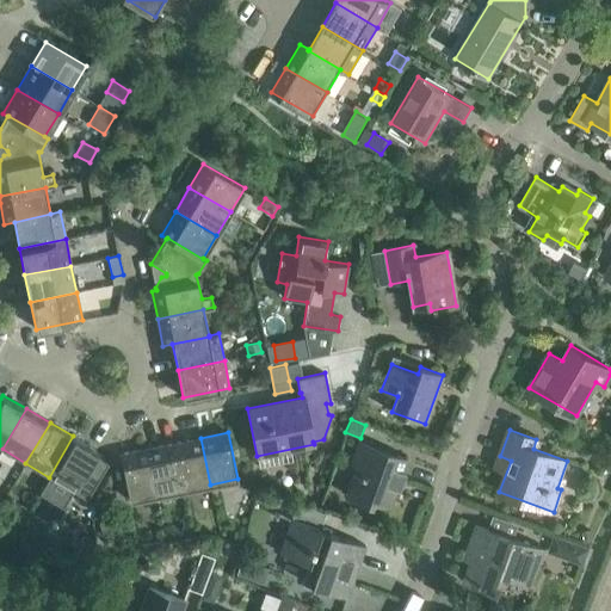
[(49,477),(39,493),(63,507),(73,491),(87,499),(109,463),(94,455),(97,450),(73,436),(49,477)]
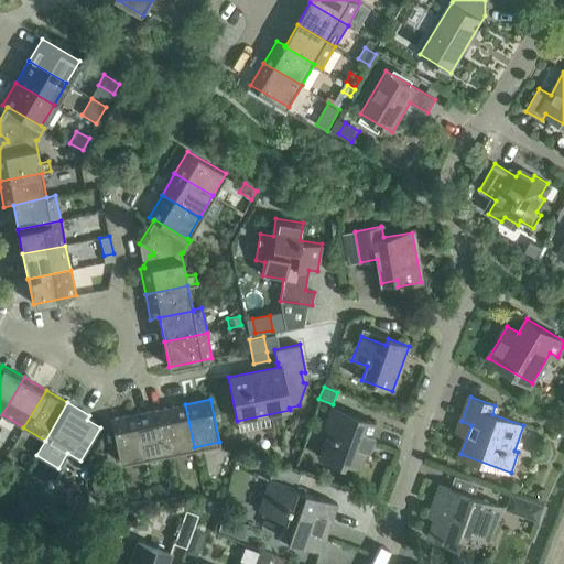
[(161,409),(170,452),(194,447),(185,404),(161,409)]
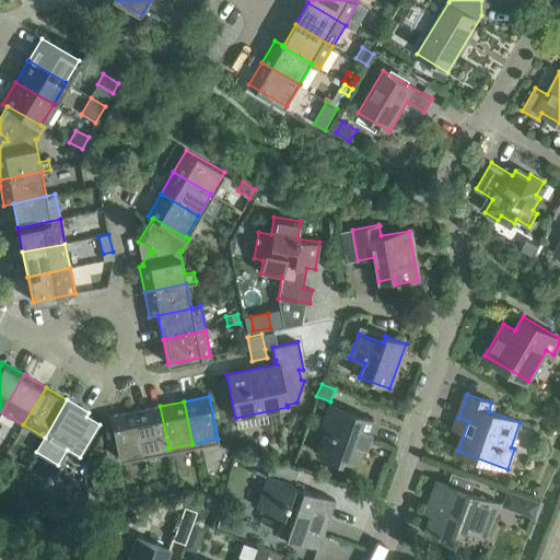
[(365,447),(371,432),(369,431),(372,420),(329,405),(321,429),(325,431),(317,454),(340,463),(341,458),(357,464),(363,447),(365,447)]
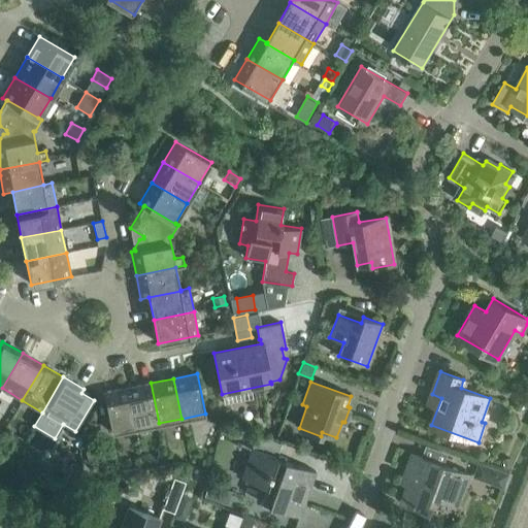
[(127,388),(135,428),(159,423),(151,383),(127,388)]
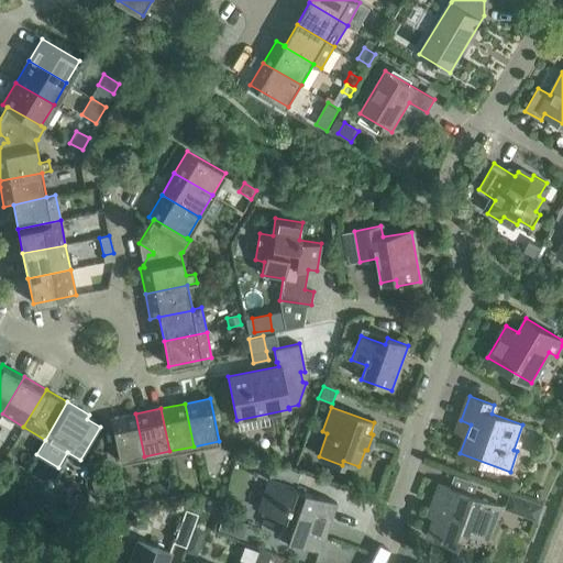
[(111,418),(119,461),(144,456),(135,414),(111,418)]
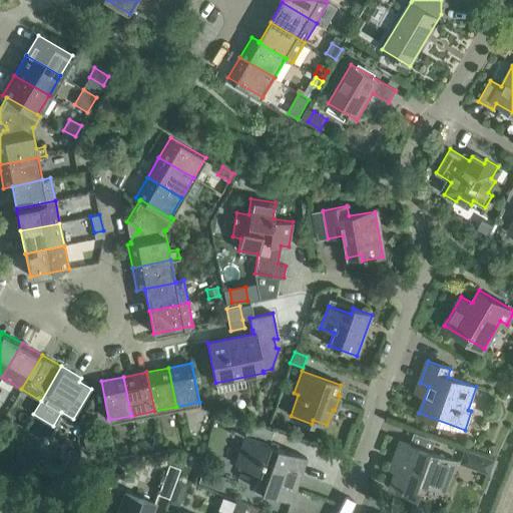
[(11,419),(6,428),(18,435),(22,426),(11,419)]
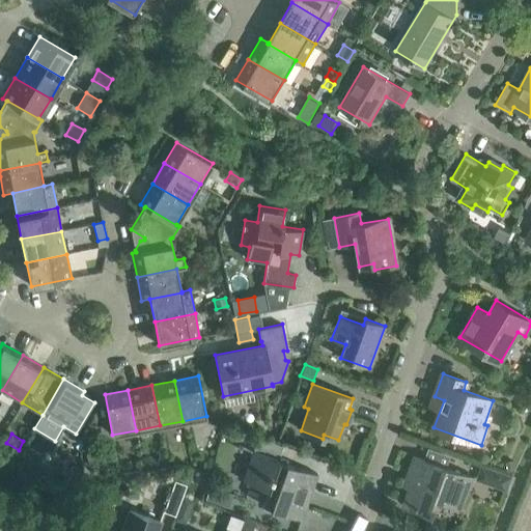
[(259,438),(254,451),(278,459),(283,446),(259,438)]
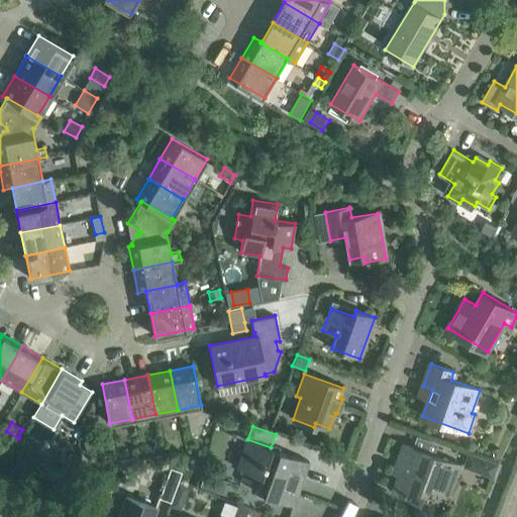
[(99,437),(84,440),(87,453),(102,450),(99,437)]
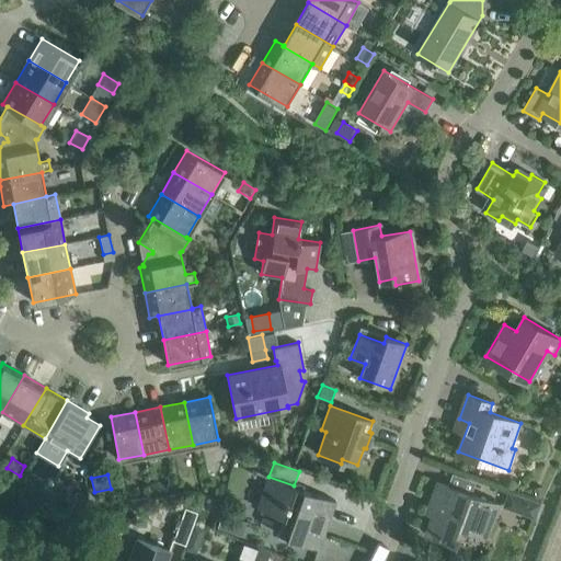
[(268,477),(256,507),(283,517),(276,534),(318,548),(335,501),(294,485),(268,477)]
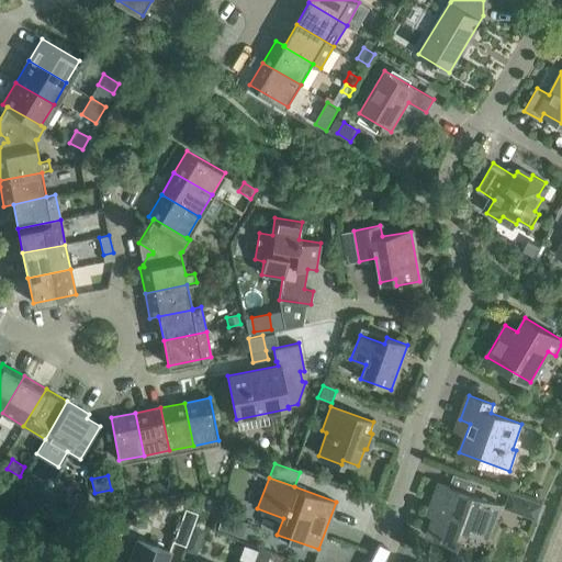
[(446,484),(427,535),(454,544),(461,527),(490,537),(501,505),(446,484)]
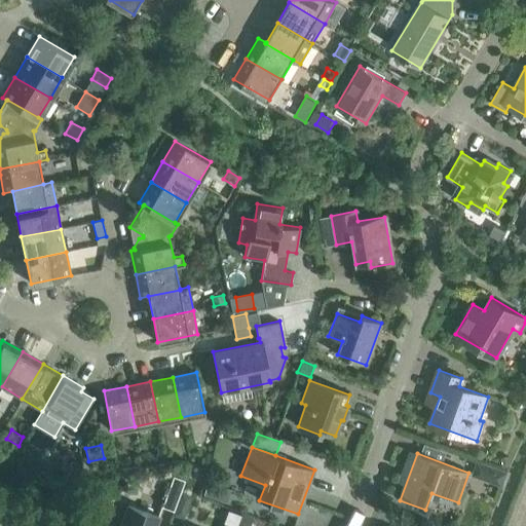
[(477,460),(472,476),(483,480),(489,464),(477,460)]
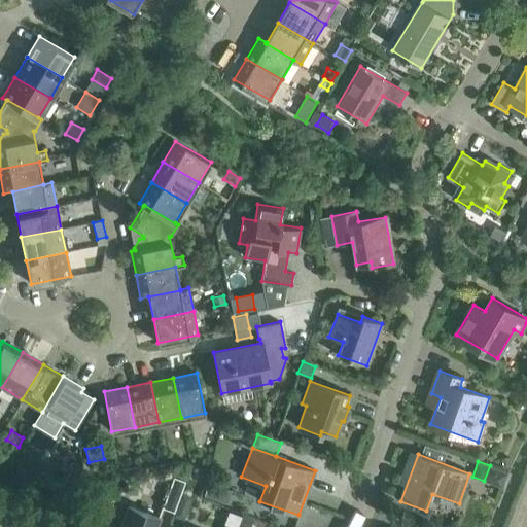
[(173,477),(163,507),(174,512),(185,481),(173,477)]
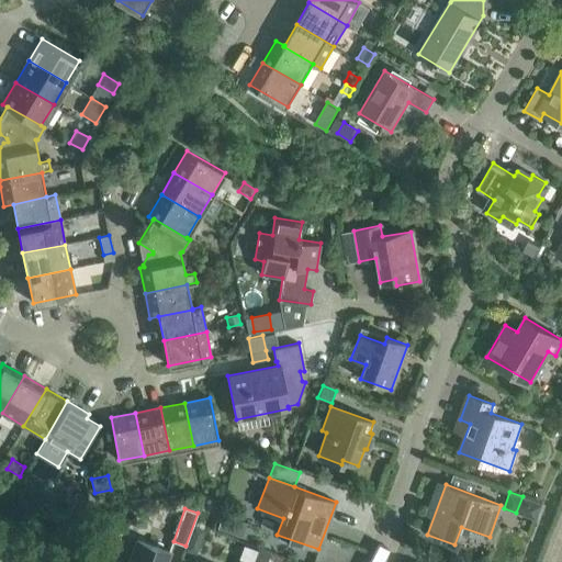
[(223,514),(217,528),(229,532),(235,518),(223,514)]
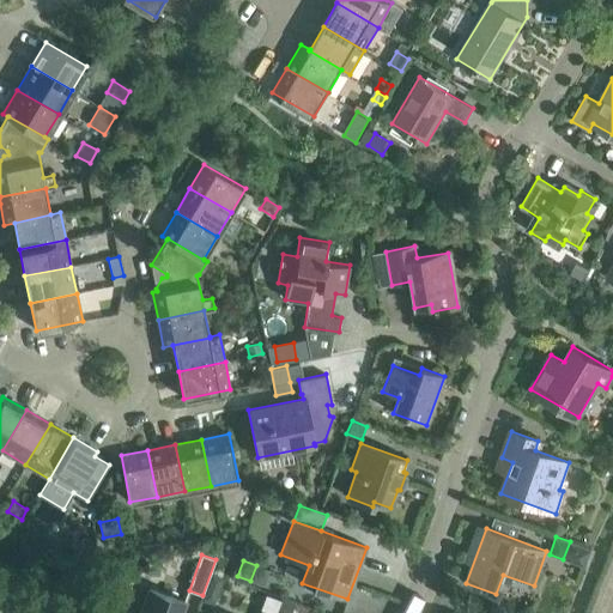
[(180,612),(186,601),(150,588),(140,612),(180,612)]
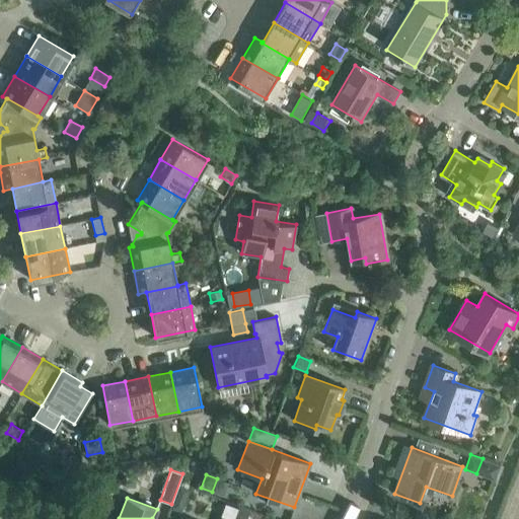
[(181,500),(174,498),(170,508),(181,512),(183,505),(181,500)]
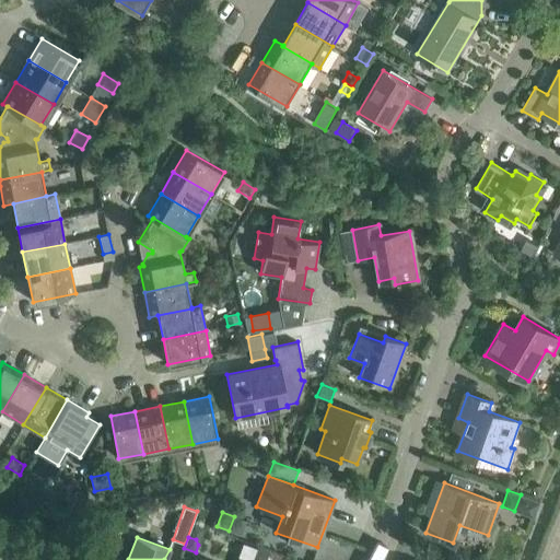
[(257,545),(252,559),(266,559),(270,549),(257,545)]
